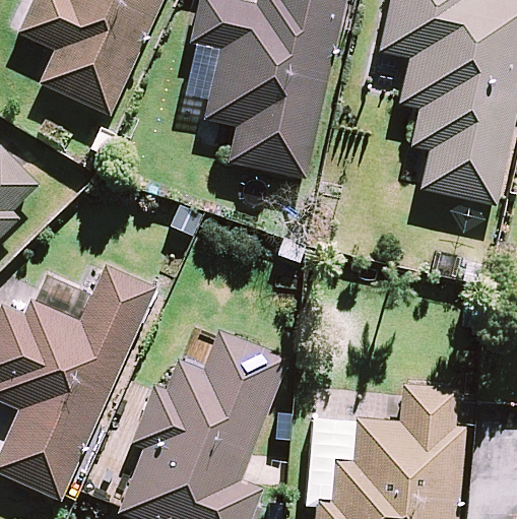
[(162,0),(33,0),(18,31),(56,49),(41,82),(110,114),(162,0)]
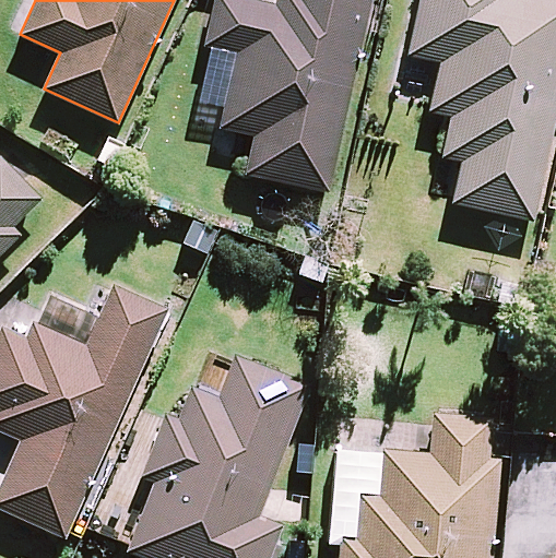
[(329,191),(370,0),(276,0),(276,6),(252,0),(215,0),(205,45),(238,52),(221,128),(253,135),(246,173),(329,191)]
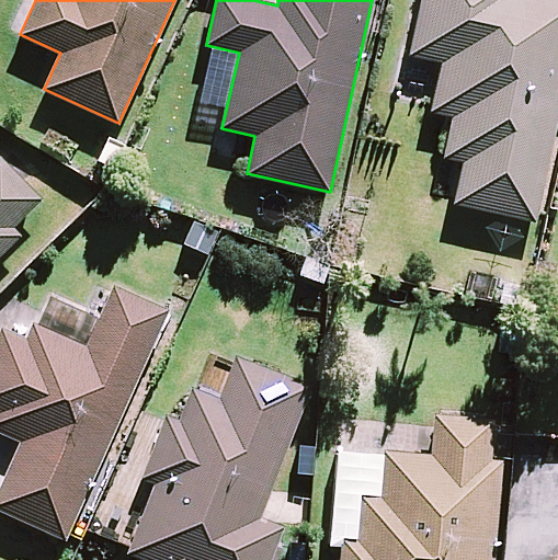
[(557,0),(420,0),(408,57),(442,65),(434,99),(431,113),(453,117),(446,148),(465,152),(454,202),(534,220),(557,113),(557,0)]
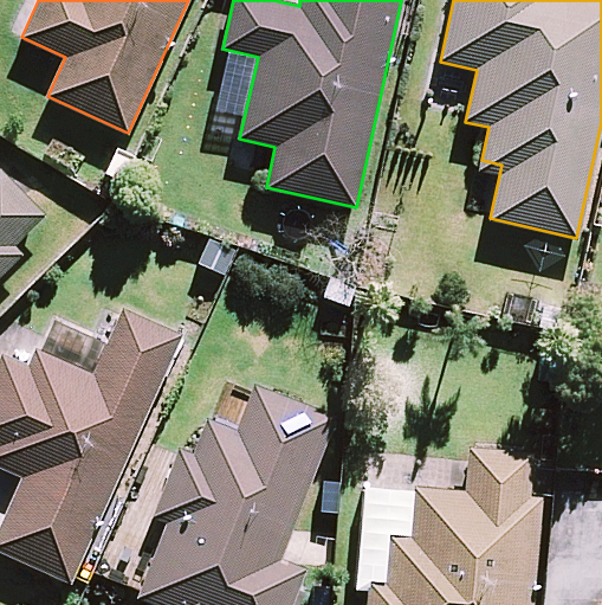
[(477,70),(440,62),(432,97),(468,107),(477,70)]
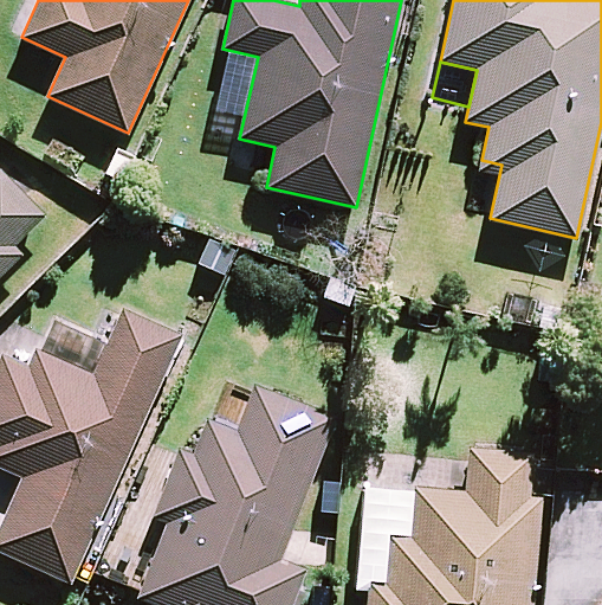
[(14,246),(46,214),(0,168),(0,277),(23,255),(14,246)]
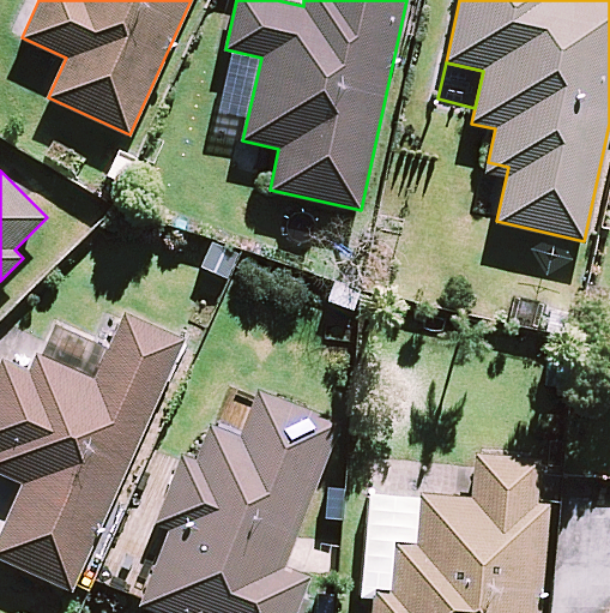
[(0,473),(25,485),(0,539),(0,557),(71,589),(74,583),(183,340),(125,313),(110,346),(95,379),(44,356),(38,354),(30,370),(5,359),(0,368),(0,473)]
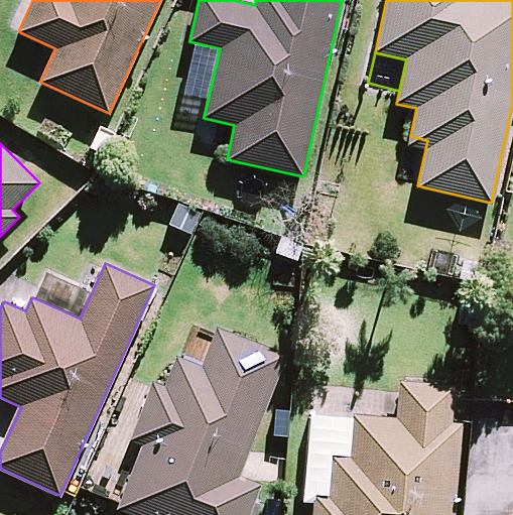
[(37,299),(80,318),(93,290),(49,271),(37,299)]
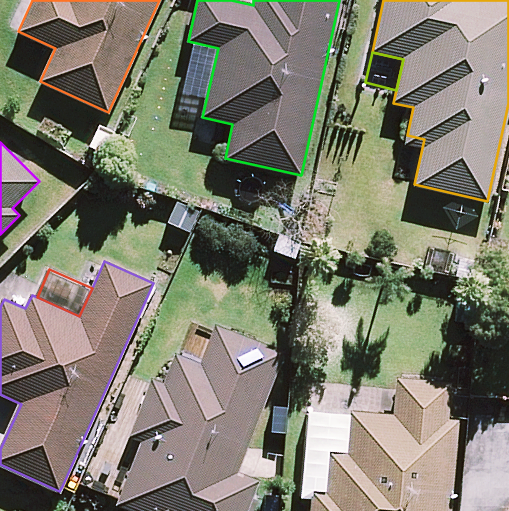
[(117,503),(136,510),(245,510),(258,480),(238,472),(285,349),(216,323),(201,362),(175,352),(164,381),(151,377),(129,435),(141,440),(118,500),(117,503)]
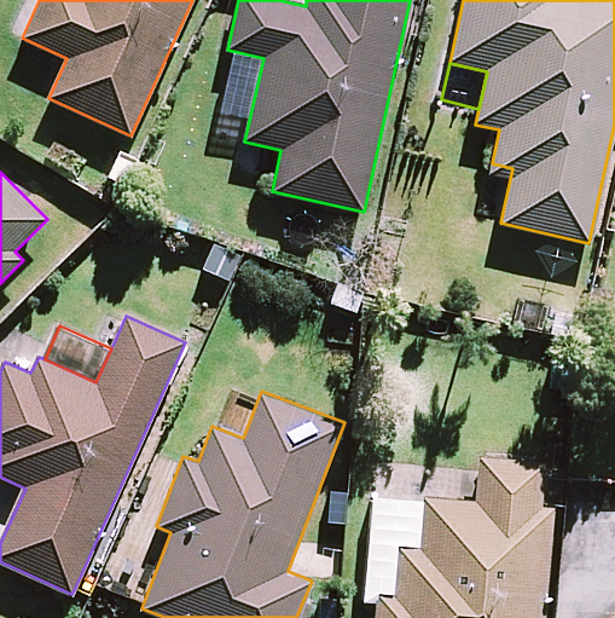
[(475,502),(424,498),(421,546),(396,544),(393,593),(379,591),(376,617),(544,617),(553,508),(543,508),(545,463),(479,457),(475,502)]
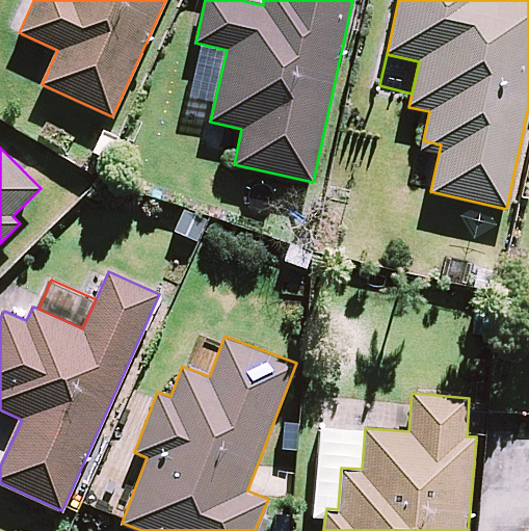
[(314,507),(326,508),(338,509),(341,468),(362,469),(365,428),(320,424),(314,507)]
